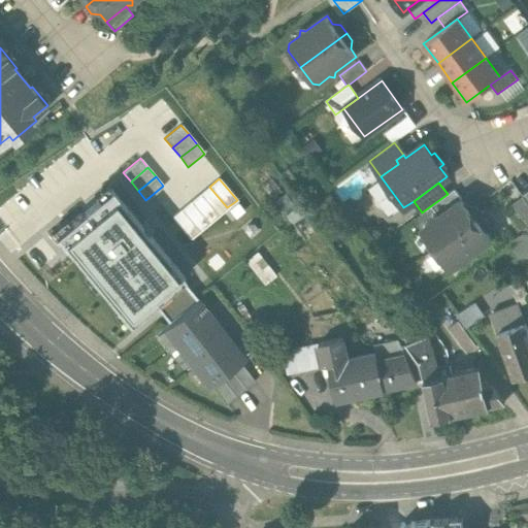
[(218,216),(227,207),(209,187),(200,194),(218,216)]
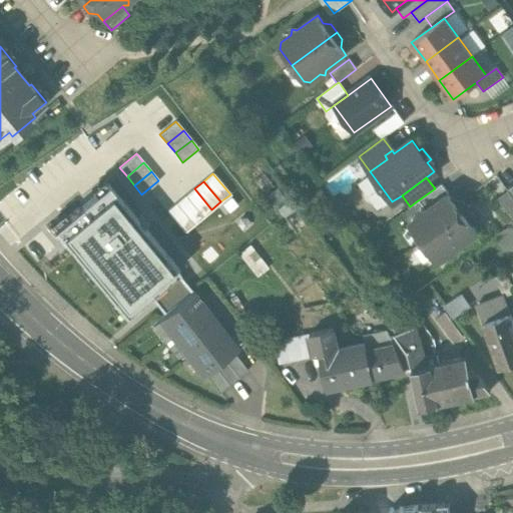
[(176,272),(178,270),(107,182),(54,227),(124,314),(149,294),(176,272)]
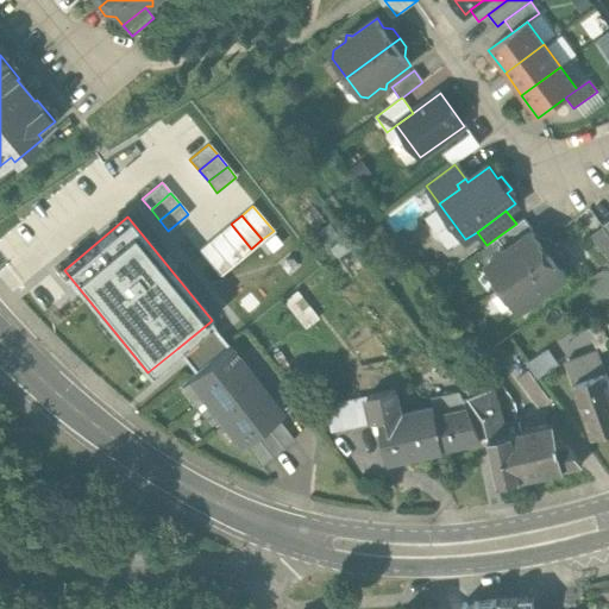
[(523,219),(516,224),(496,238),(506,250),(532,230),(523,219)]
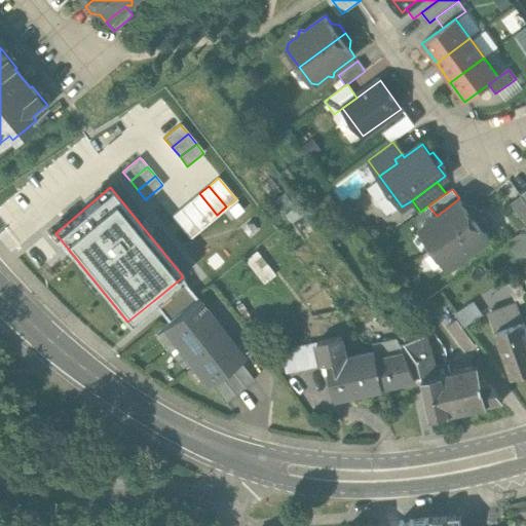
[(208,222),(217,215),(199,193),(190,200),(208,222)]
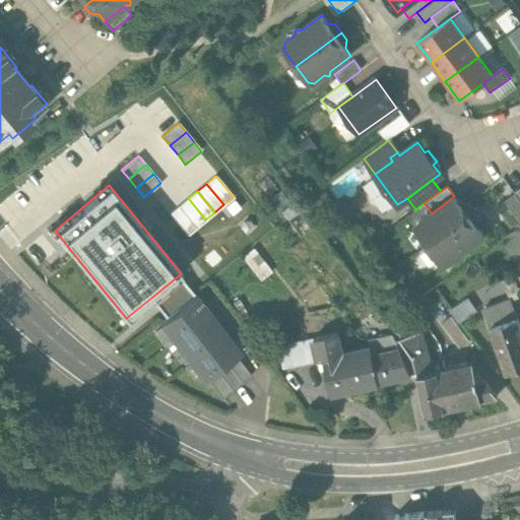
[(428,246),(473,212),(468,204),(460,204),(454,196),(432,213),(426,212),(426,217),(417,223),(416,230),(428,246)]
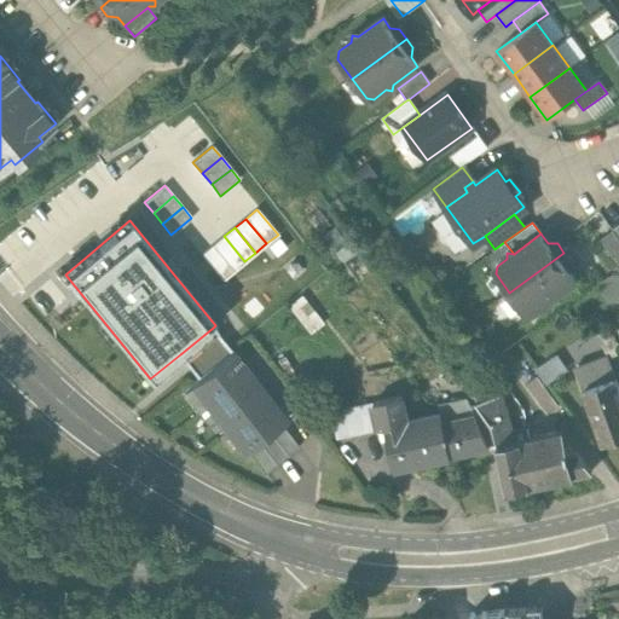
[(233,271),(244,261),(224,236),(213,246),(233,271)]
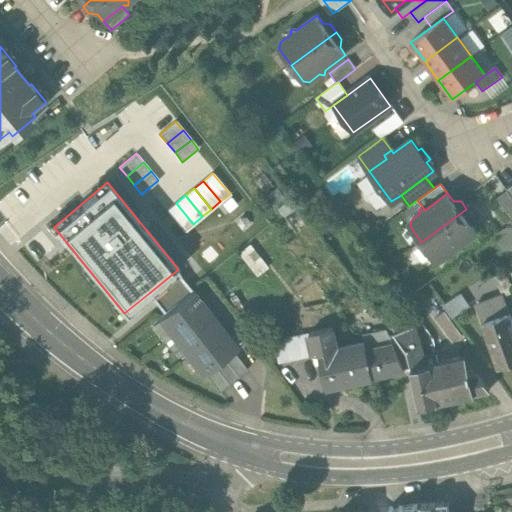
[(184,231),(193,224),(176,203),(167,210),(184,231)]
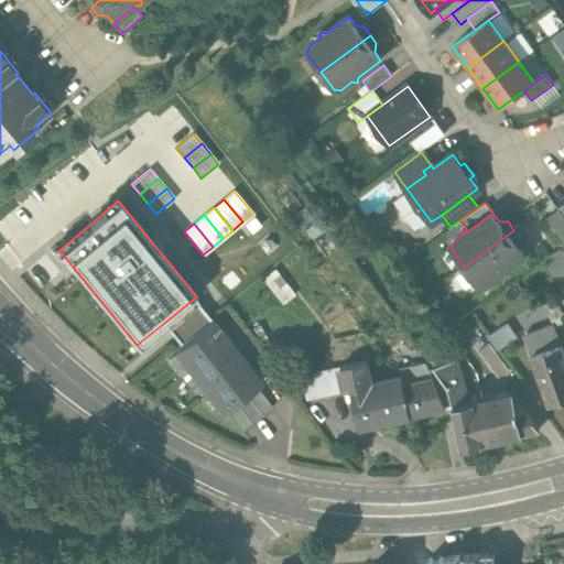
[(520,238),(513,230),(464,267),(477,284),(484,284),(496,277),(501,277),(502,271),(523,255),(518,248),(520,238)]
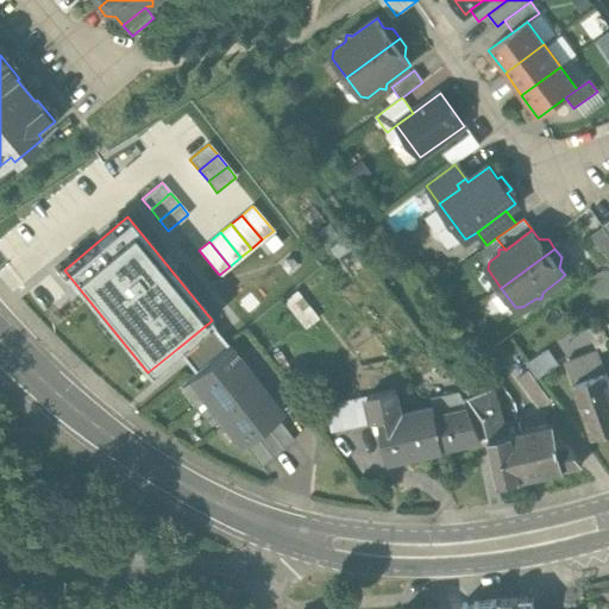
[(209,322),(177,349),(195,372),(228,346),(209,322)]
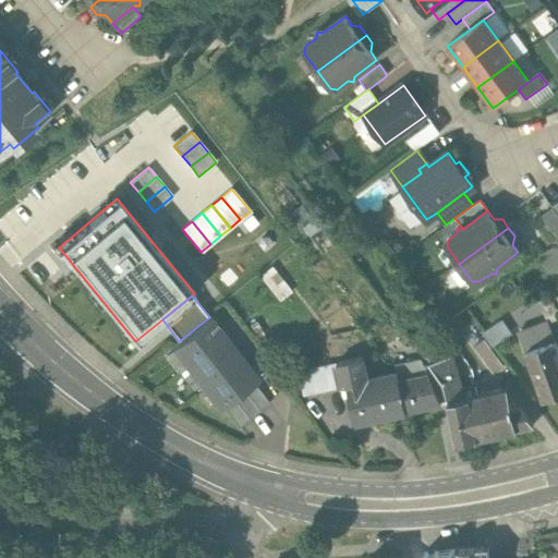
[(540,300),(547,323),(557,318),(557,313),(552,295),(540,300)]
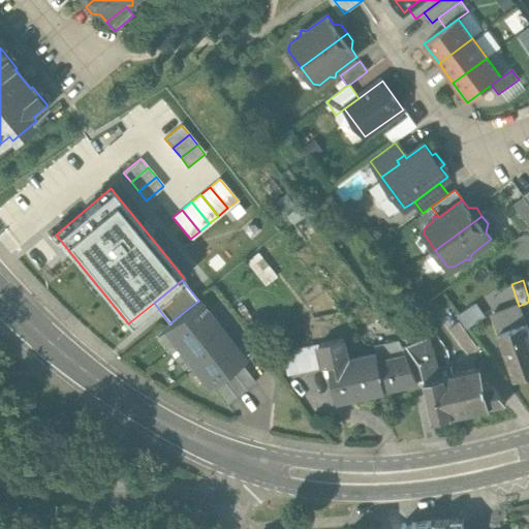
[(214,320),(198,301),(169,323),(163,328),(179,347),(214,320)]
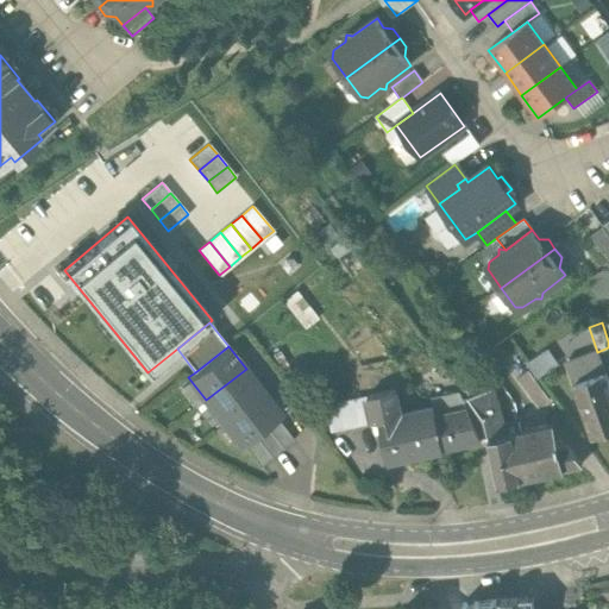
[(548,351),(529,365),(538,377),(557,363),(548,351)]
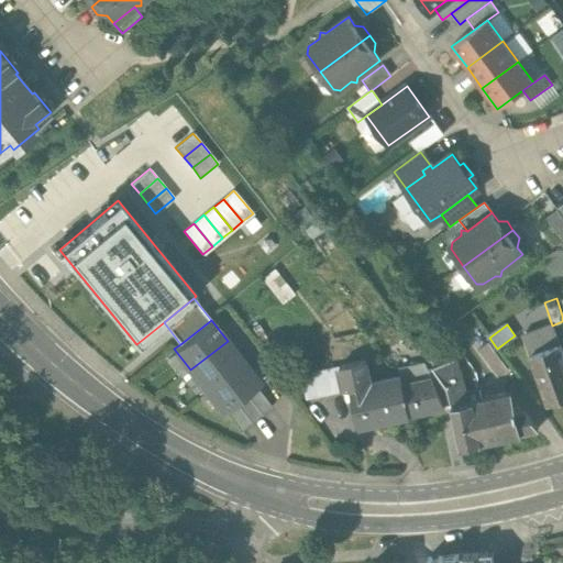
[(526,338),(532,355),(542,352),(536,334),(526,338)]
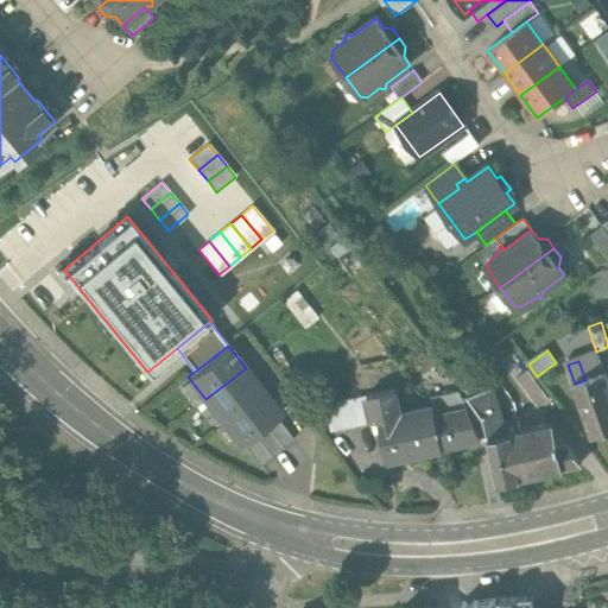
[(264,390),(246,368),(206,399),(222,422),(264,390)]
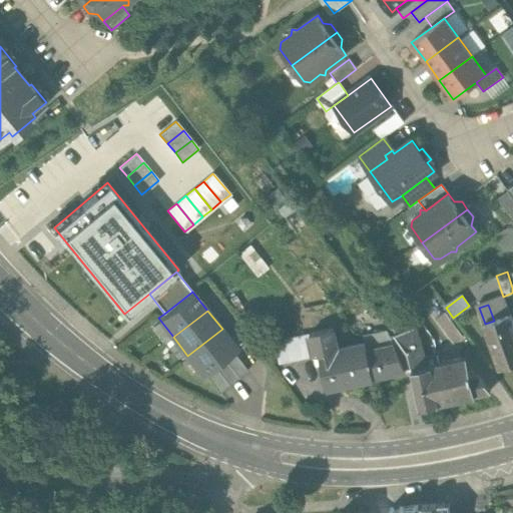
[(463,336),(445,311),(435,319),(454,343),(463,336)]
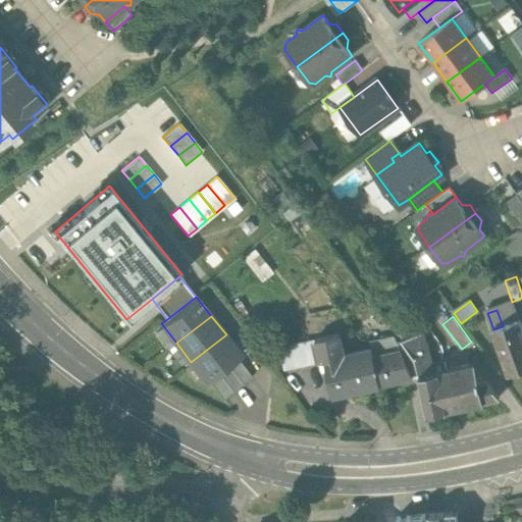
[(493,329),(509,373),(521,368),(521,327),(519,320),(503,326),(493,329)]
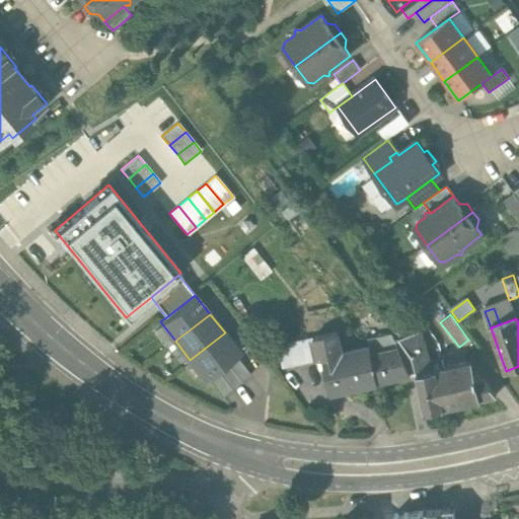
[(377,381),(371,355),(369,347),(341,353),(337,331),(312,337),(317,359),(323,358),(330,391),(377,381)]
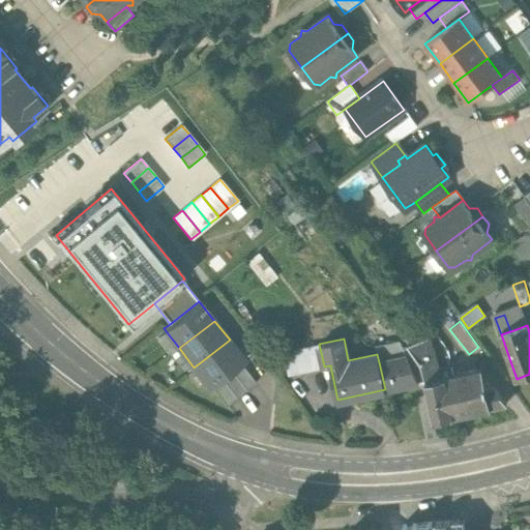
[(419,360),(425,381),(440,377),(438,370),(430,339),(407,345),(419,360)]
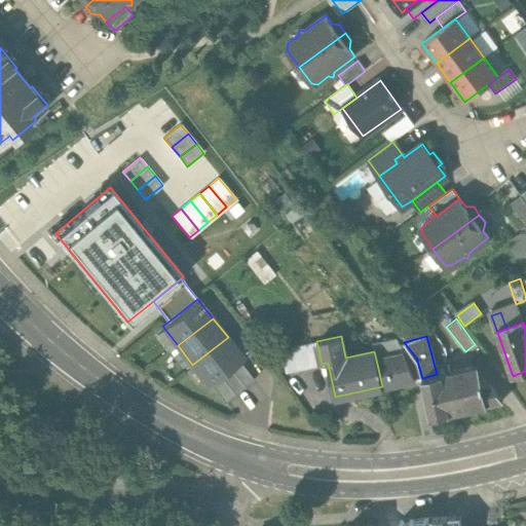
[(243,357),(228,337),(192,365),(208,384),(210,382),(238,360),(243,357)]
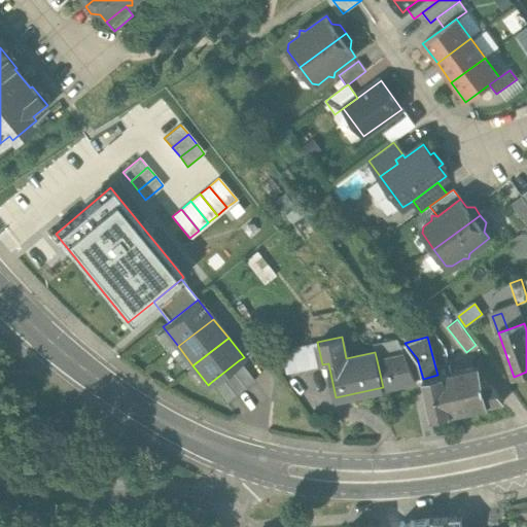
[(282,349),(286,372),(322,364),(317,342),(282,349)]
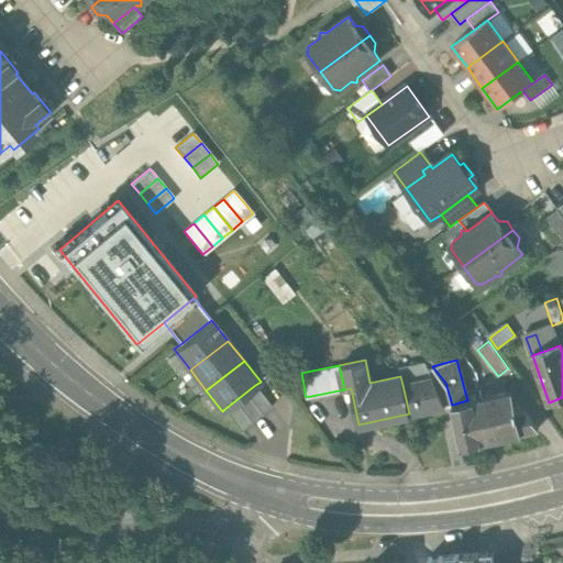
[(428,410),(443,407),(430,378),(403,385),(409,414),(420,411),(422,418),(429,417),(428,410)]
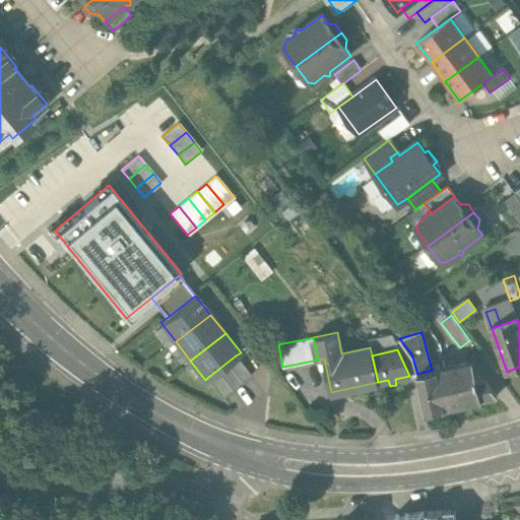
[(222,397),(251,375),(236,355),(207,378),(222,397)]
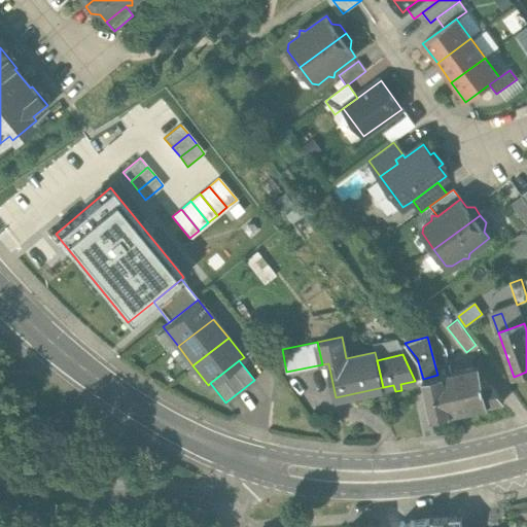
[(423,379),(432,417),(459,410),(450,373),(448,364),(435,367),(437,375),(423,379)]
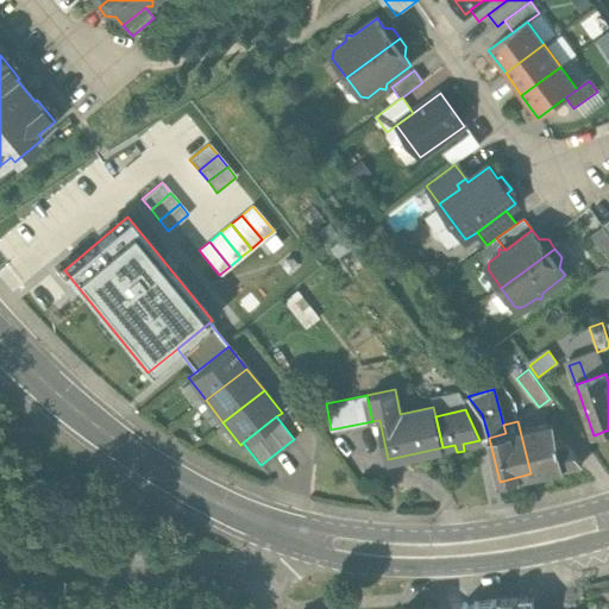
[(584,463),(566,441),(558,444),(553,422),(520,431),(531,473),(584,463)]
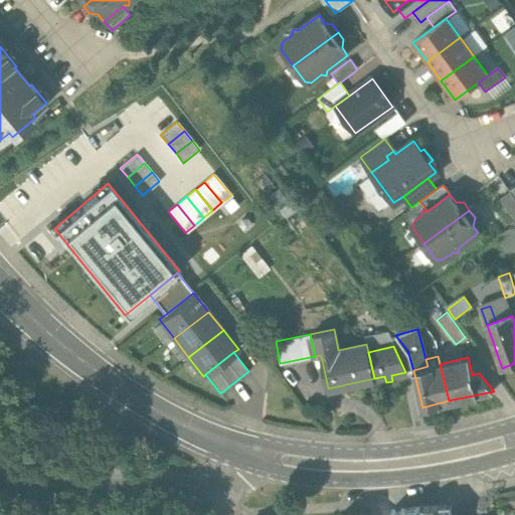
[(420,506),(421,514),(453,514),(453,503),(420,506)]
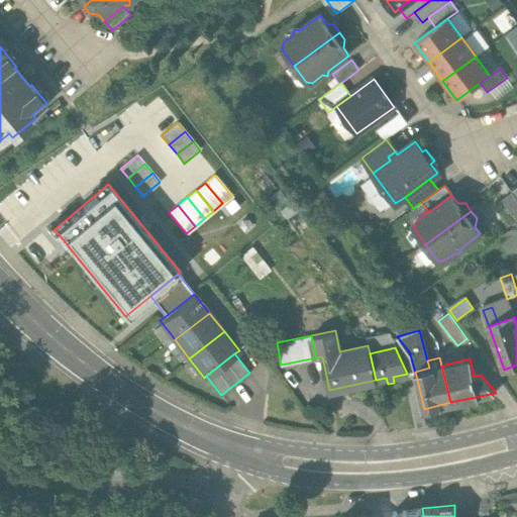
[(394,510),(394,516),(423,516),(422,508),(394,510)]
